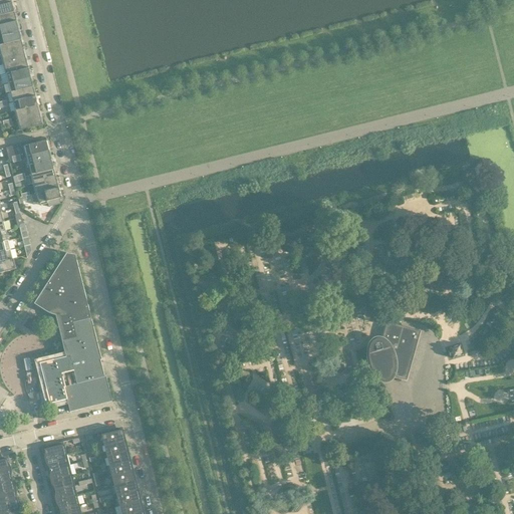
[(12,3),(0,5),(0,15),(14,12),(12,3)]
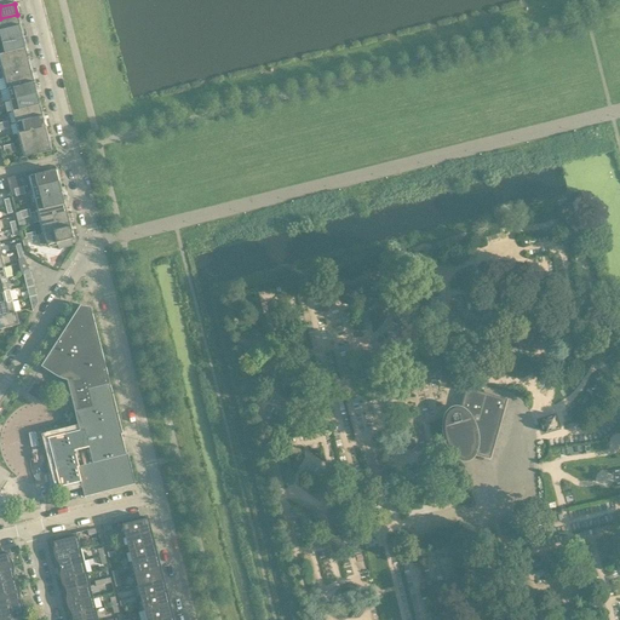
[(17,15),(0,18),(0,30),(19,27),(17,15)]
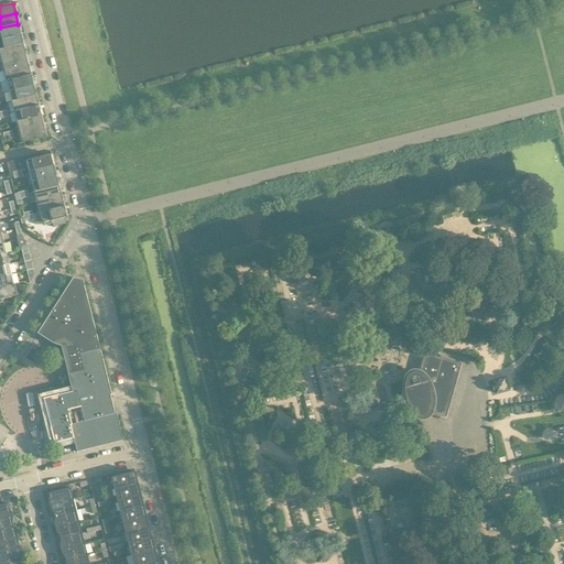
[(18,24),(0,28),(0,39),(21,34),(18,24)]
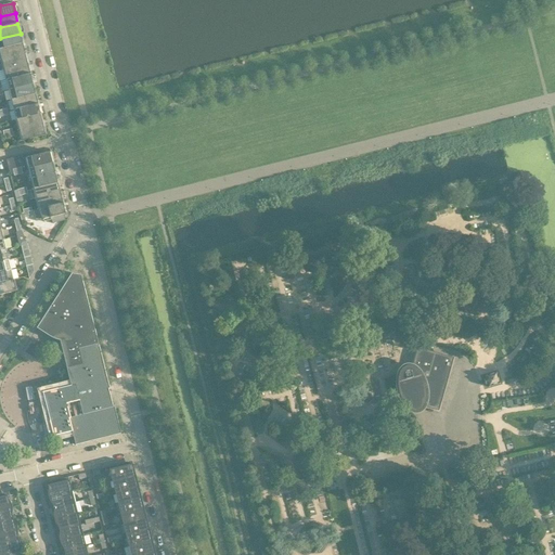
[(21,34),(0,38),(0,49),(23,43),(21,34)]
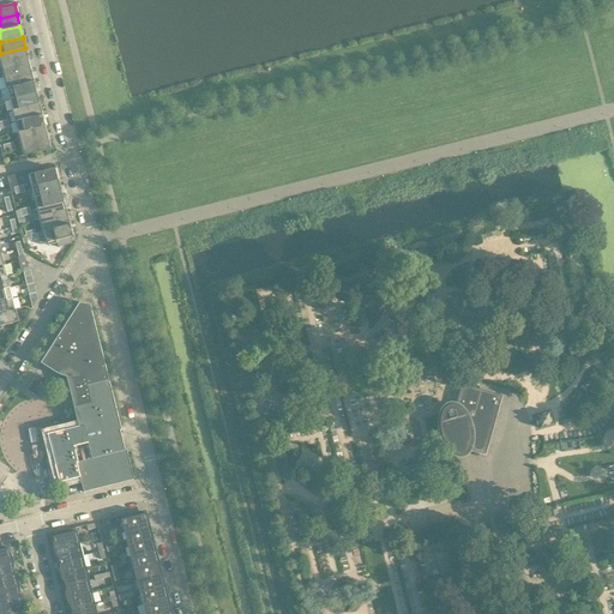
[(25,48),(0,54),(0,61),(1,66),(28,60),(25,48)]
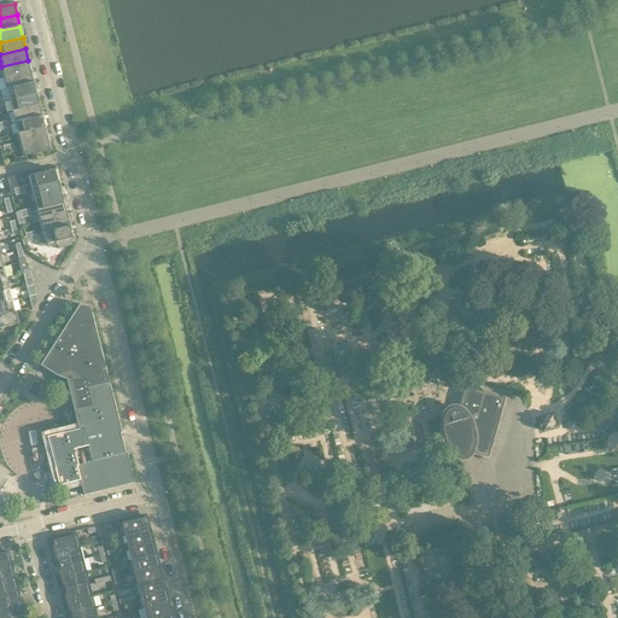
[(28,60),(1,66),(4,79),(31,71),(28,60)]
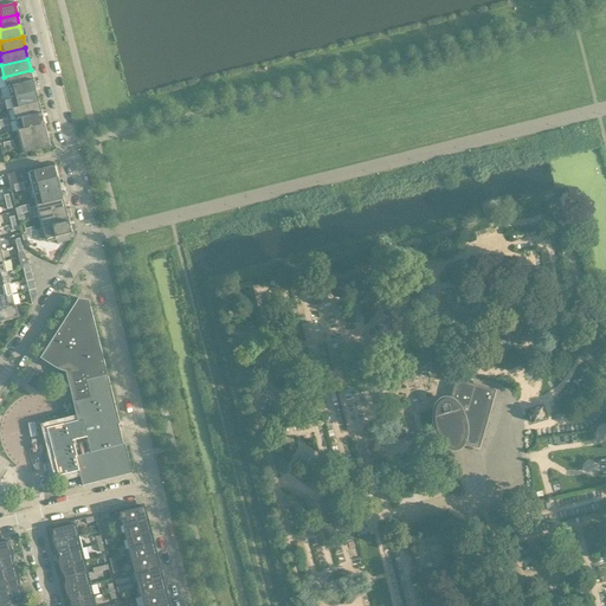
[(31,70),(4,77),(7,88),(33,81),(31,70)]
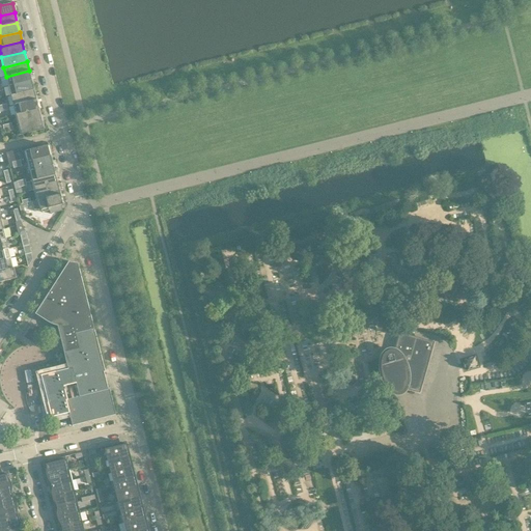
[(29,71),(6,77),(8,86),(31,81),(29,71)]
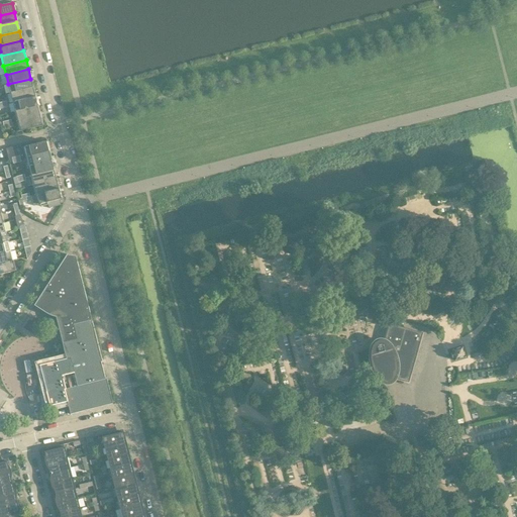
[(30,79),(8,84),(10,94),(33,88),(30,79)]
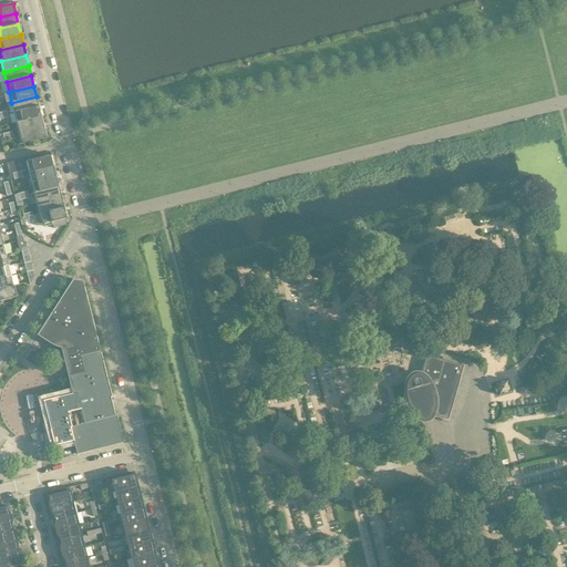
[(37,96),(11,103),(14,113),(39,106),(37,96)]
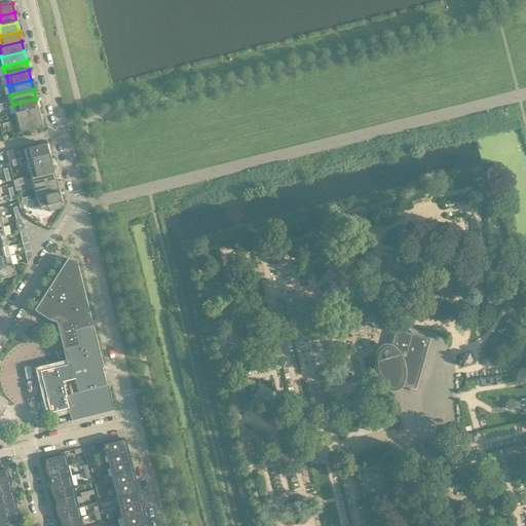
[(36,99),(13,105),(15,114),(38,109),(36,99)]
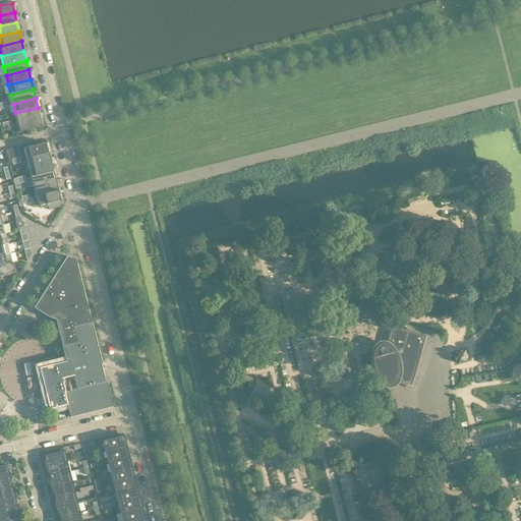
[(38,108),(15,113),(17,122),(41,117),(38,108)]
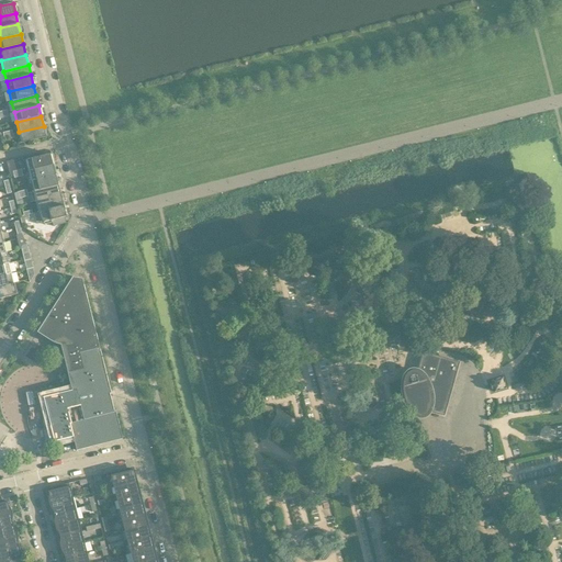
[(44,126),(19,132),(22,143),(46,137),(44,126)]
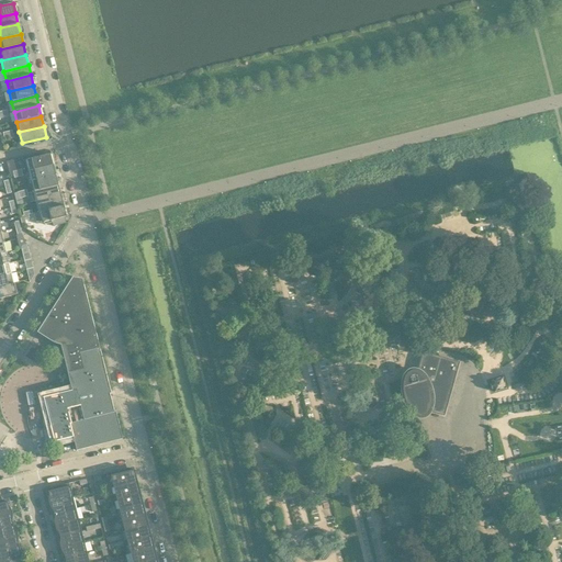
[(51,154),(26,160),(29,171),(54,165),(51,154)]
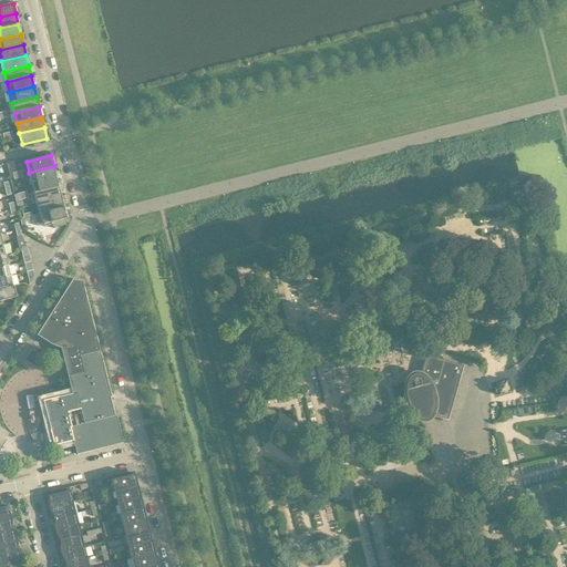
[(54,166),(29,173),(32,183),(57,177),(54,166)]
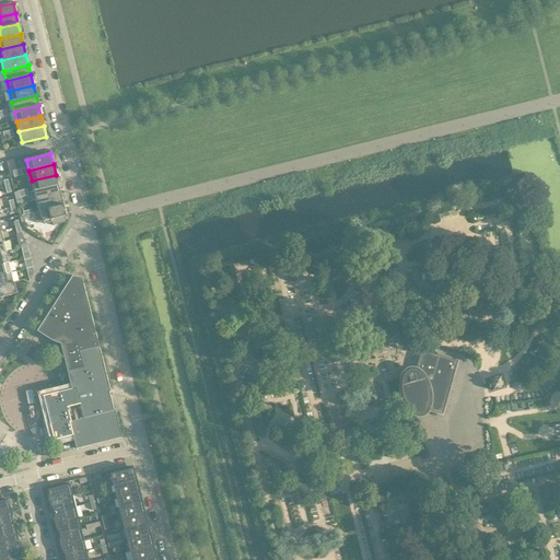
[(56,175),(32,181),(34,190),(58,185),(56,175)]
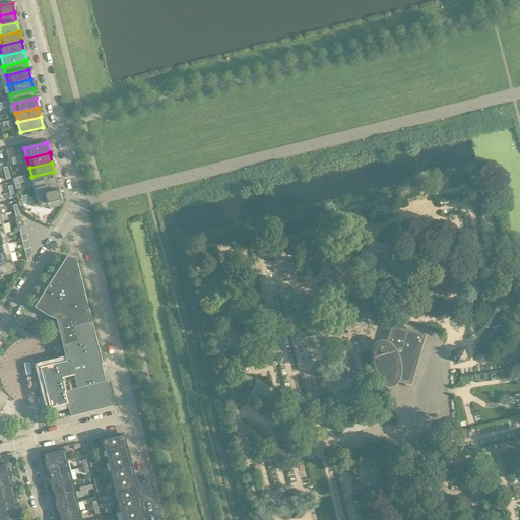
[(54,172),(31,177),(34,187),(57,181),(54,172)]
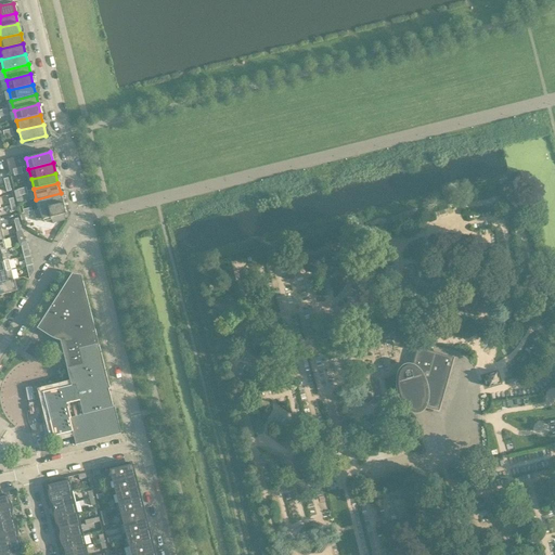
[(27,194),(27,191),(14,194),(17,204),(24,203),(22,195),(27,194)]
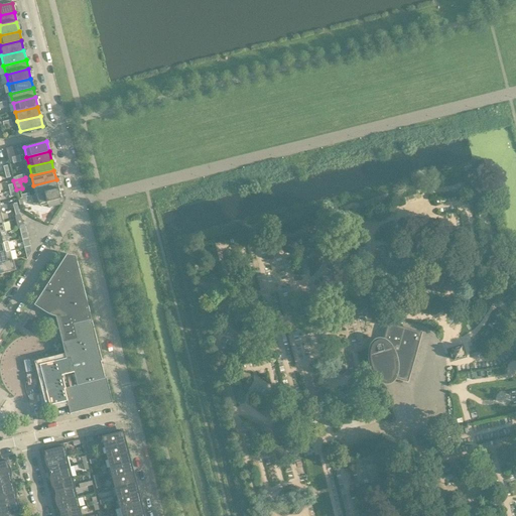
[(58,188),(56,179),(33,185),(36,195),(58,188)]
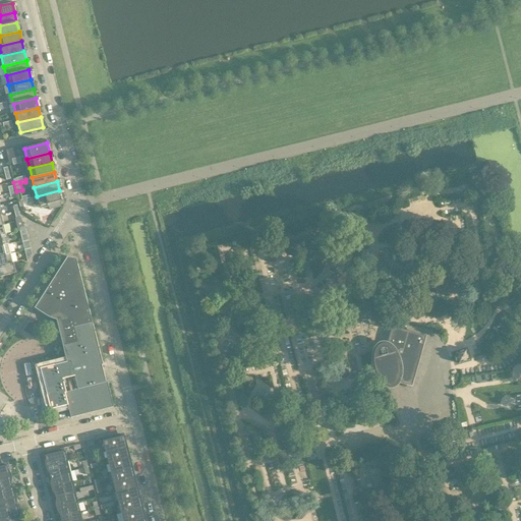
[(61,200),(59,190),(37,196),(32,197),(34,208),(41,207),(41,209),(48,207),(49,211),(61,208),(60,201),(61,200)]
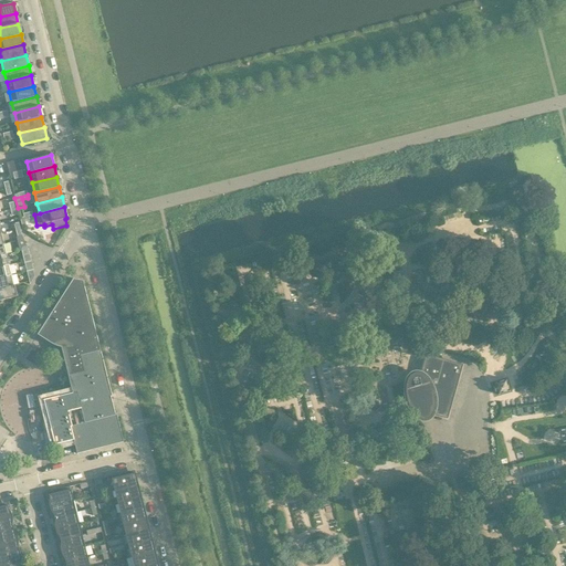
[(29,217),(24,218),(20,218),(22,227),(25,226),(24,221),(29,220),(29,217)]
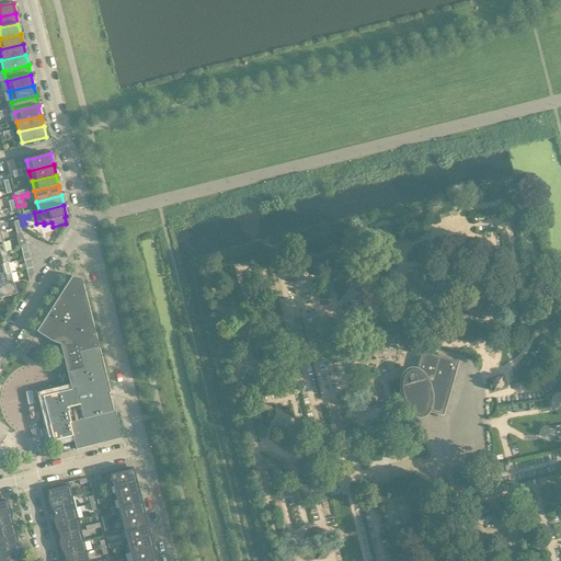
[(9,263),(0,264),(0,275),(11,273),(9,263)]
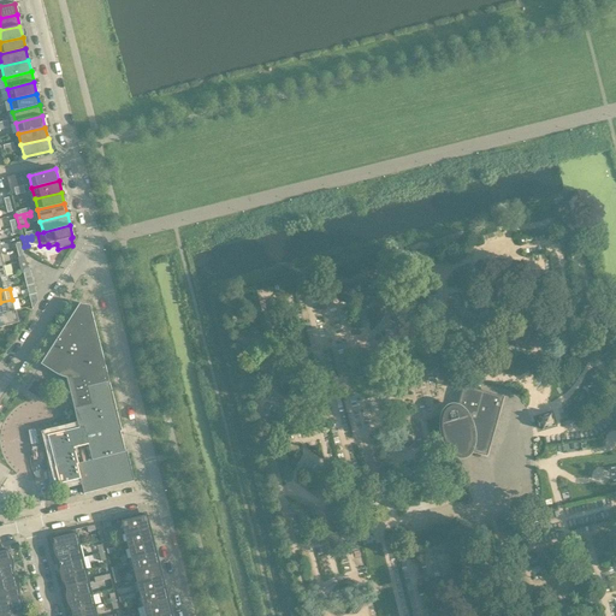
[(485,307),(485,314),(519,314),(519,308),(529,308),(529,314),(537,314),(537,295),(478,295),(478,307),(485,307)]
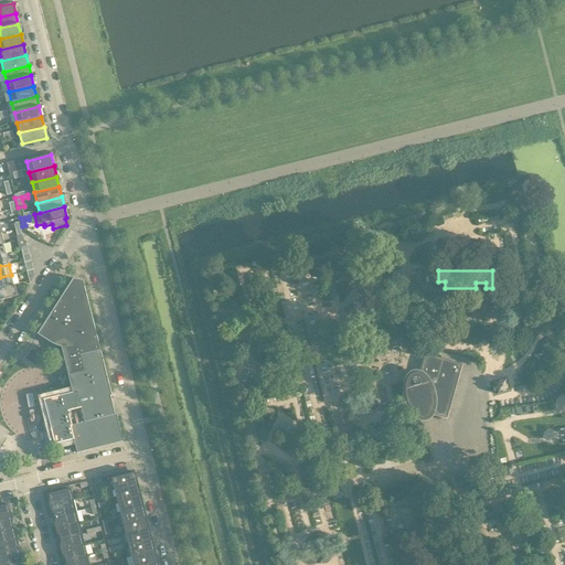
[(11,275),(0,277),(0,288),(13,286),(11,275)]
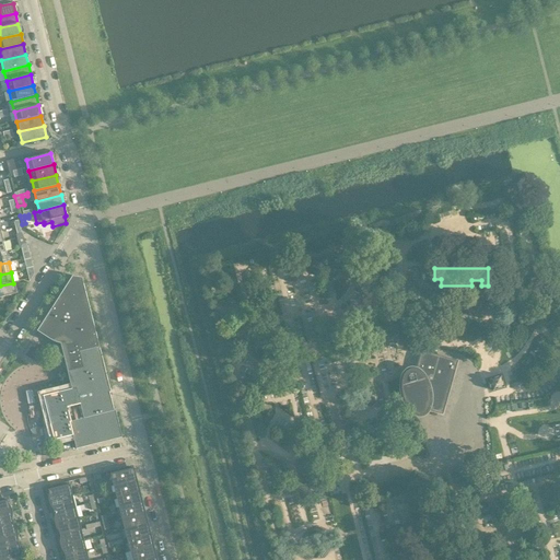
[(49,312),(37,331),(49,339),(55,342),(60,343),(63,356),(77,352),(79,351),(98,346),(82,278),(72,277),(56,302),(49,312)]
